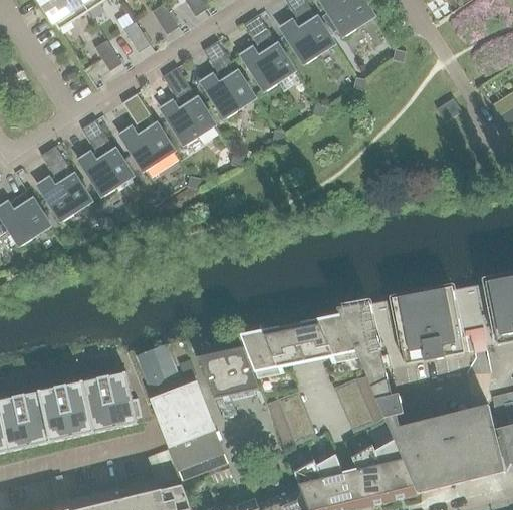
[(39,0),(58,28),(87,9),(80,0),(39,0)]
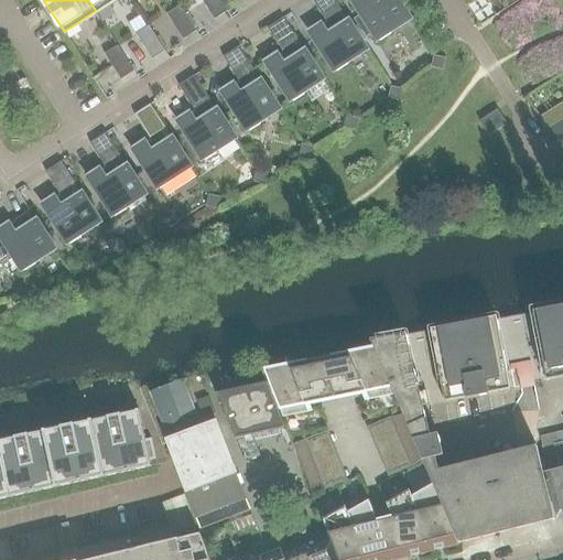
[(88,0),(96,10),(111,0),(88,0)]
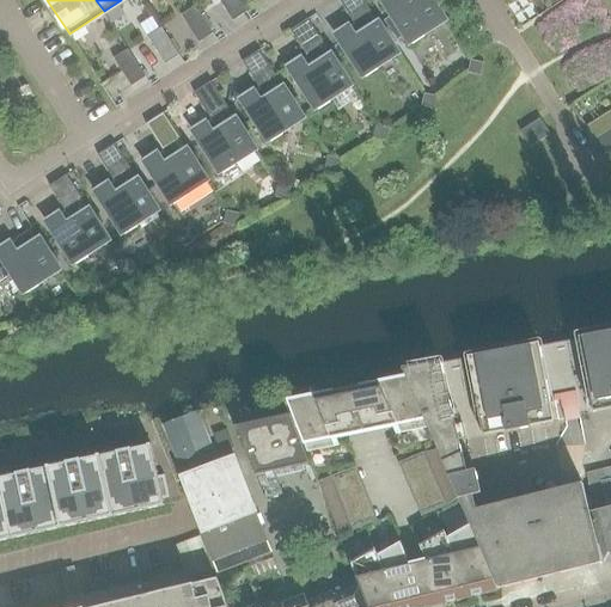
[(245,8),(240,0),(221,0),(232,17),(245,8)]
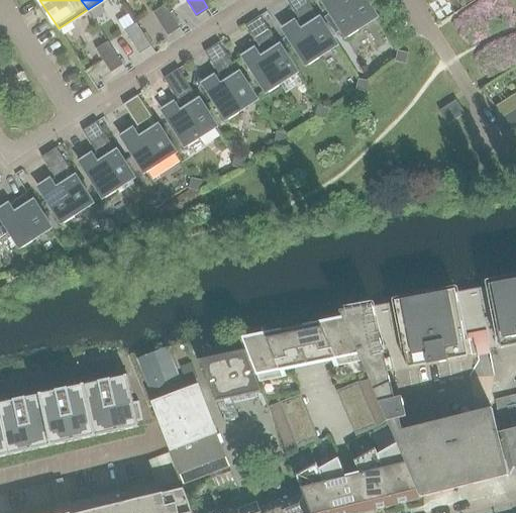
[(335,42),(307,0),(288,0),(299,18),(294,21),(293,19),(282,26),(305,62),(335,42)]
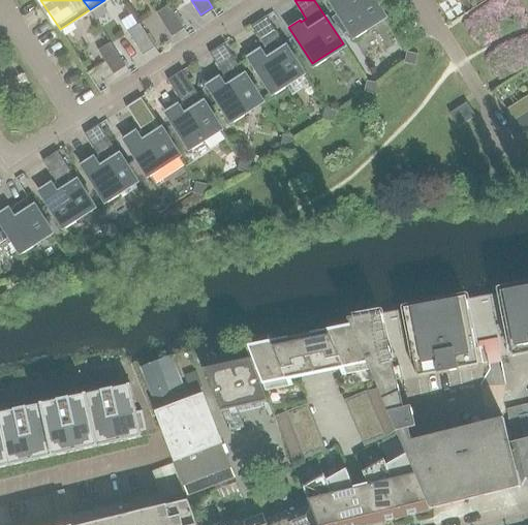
[(383,16),(373,0),(330,0),(352,35),(383,16)]
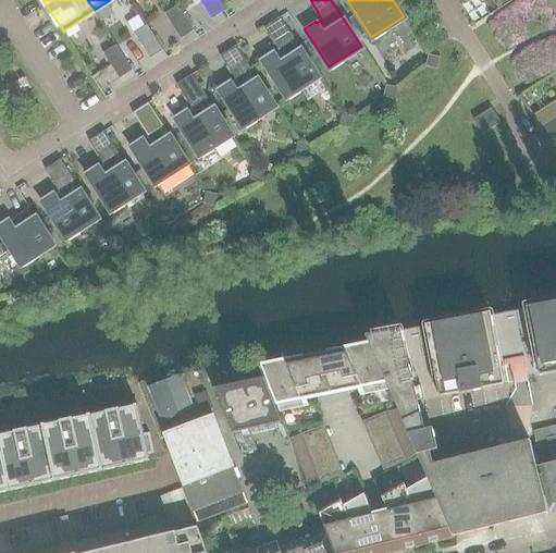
[(180,36),(193,27),(176,2),(163,11),(180,36)]
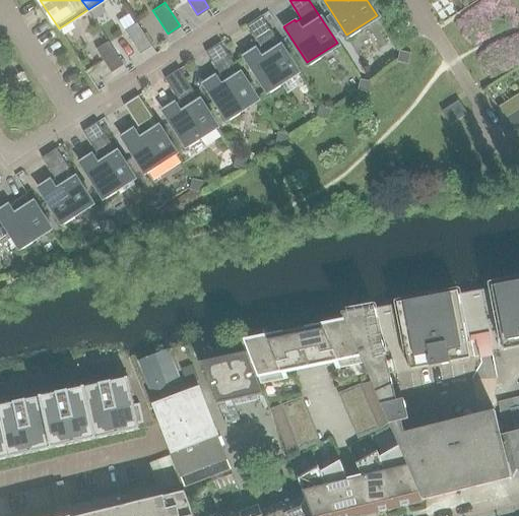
[(297,70),(260,13),(246,22),(260,46),(255,49),(254,47),(244,54),(266,90),(297,70)]
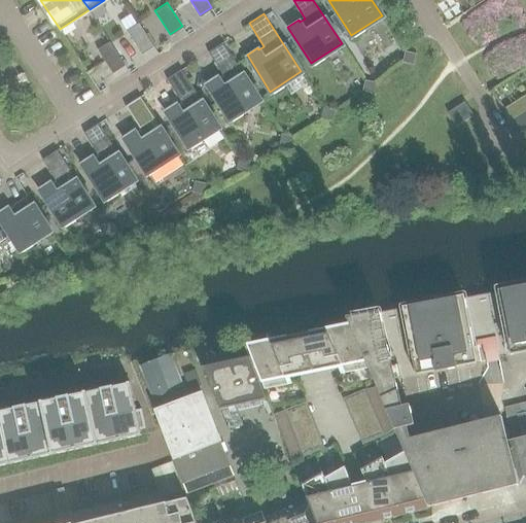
[(141,53),(153,44),(138,21),(126,29),(141,53)]
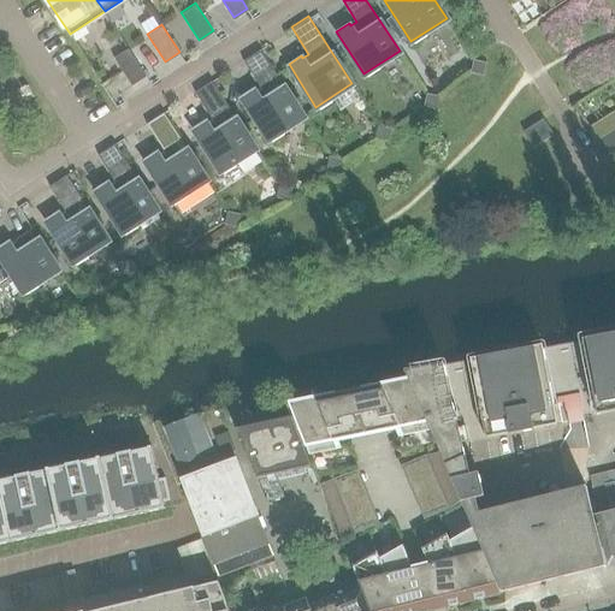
[(131,83),(145,73),(126,46),(113,55),(131,83)]
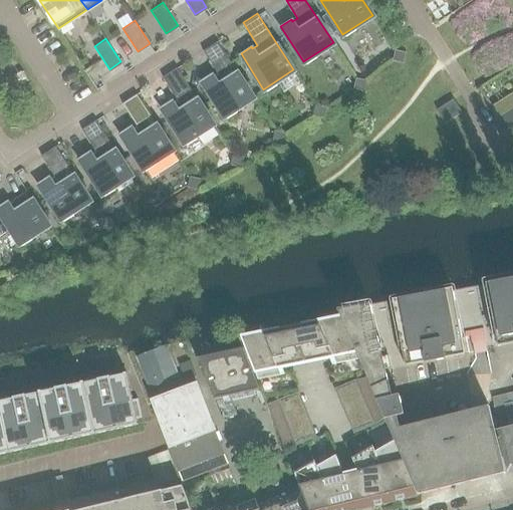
[(253,96),(217,39),(202,48),(218,72),(213,76),(211,74),(201,80),(224,116),(253,96)]
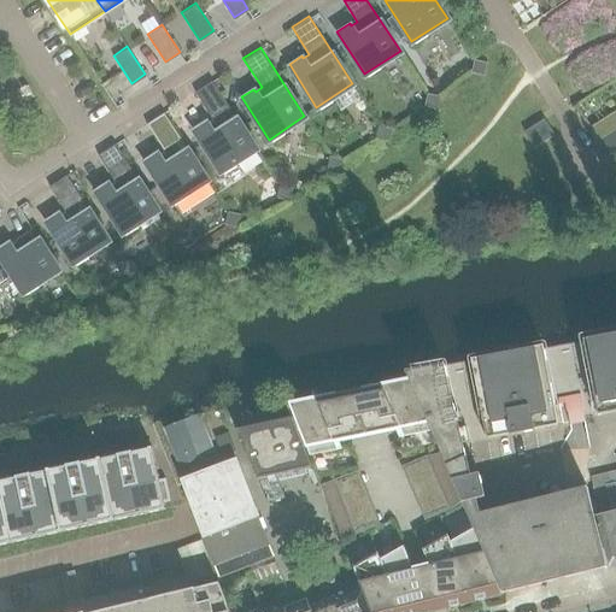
[(486,60),(473,58),(470,70),(482,74),(486,60)]
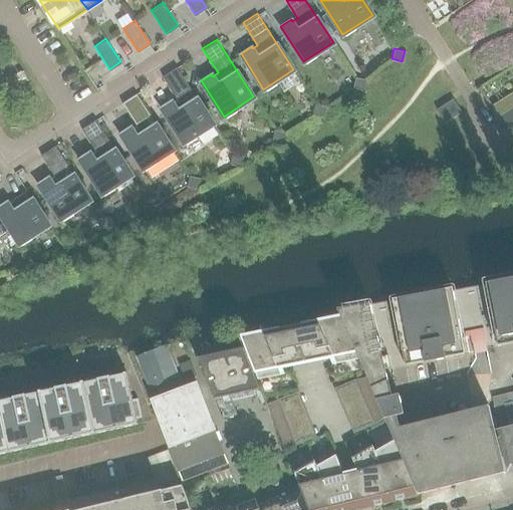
[(213,123),(176,65),(162,75),(177,99),(172,102),(171,100),(161,107),(184,143),(213,123)]
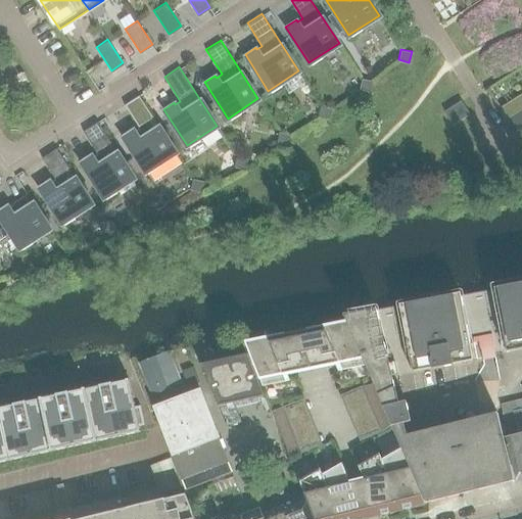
[(372,80),(361,78),(359,88),(370,90),(372,80)]
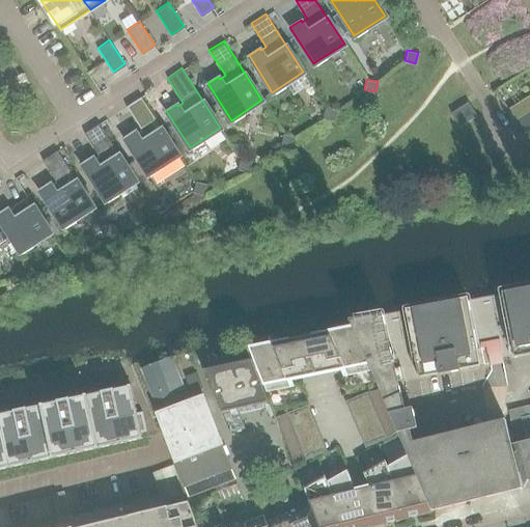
[(513,119),(529,108),(529,92),(529,91),(506,107),(513,119)]
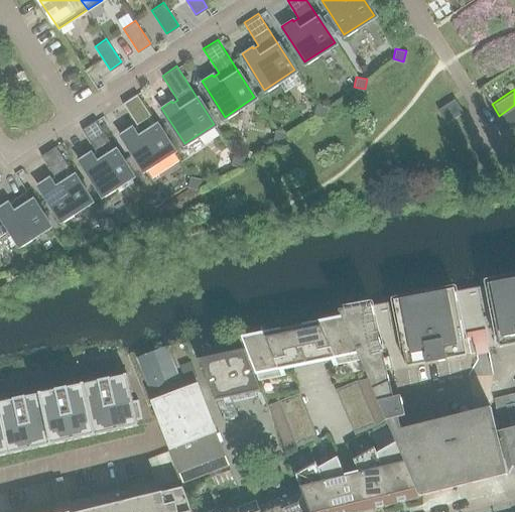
[(173,150),(136,92),(122,102),(137,126),(132,129),(131,127),(120,133),(143,169),(173,150)]
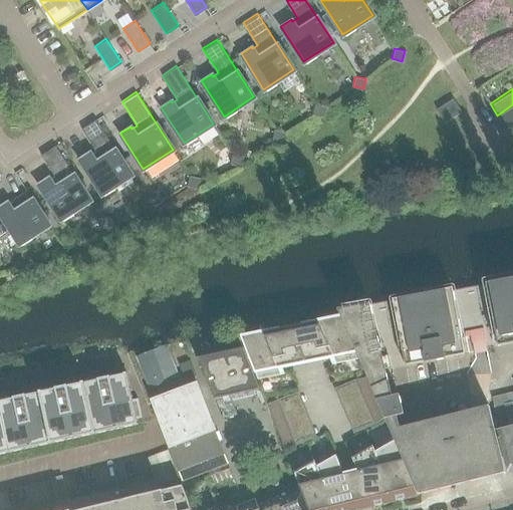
[(436,107),(445,120),(461,109),(452,96),(436,107)]
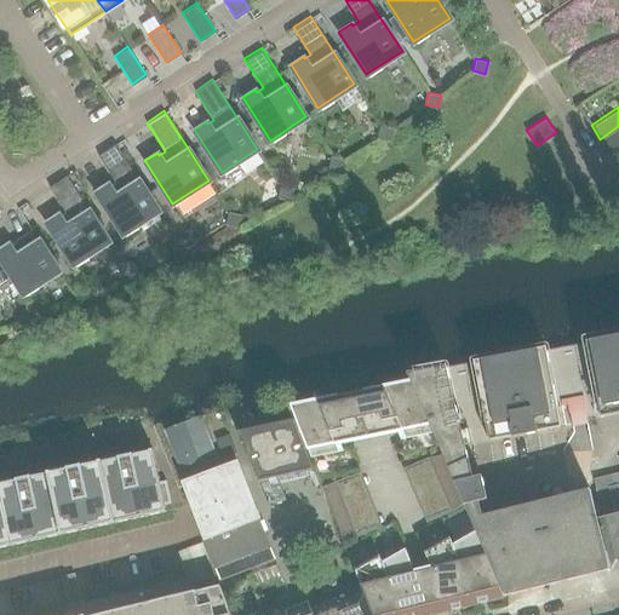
[(393,127),(380,124),(377,137),(390,139),(393,127)]
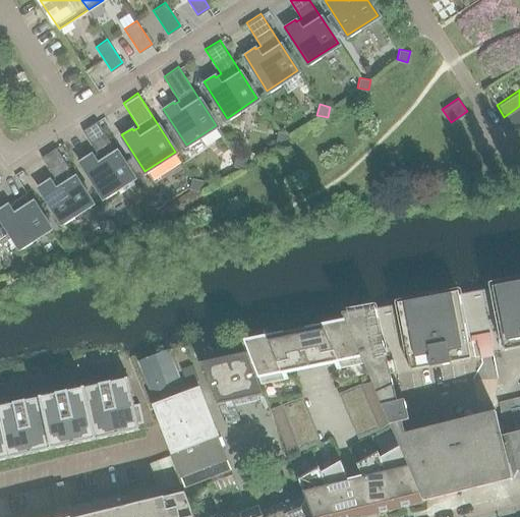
[(519,123),(519,106),(504,117),(512,129),(519,123)]
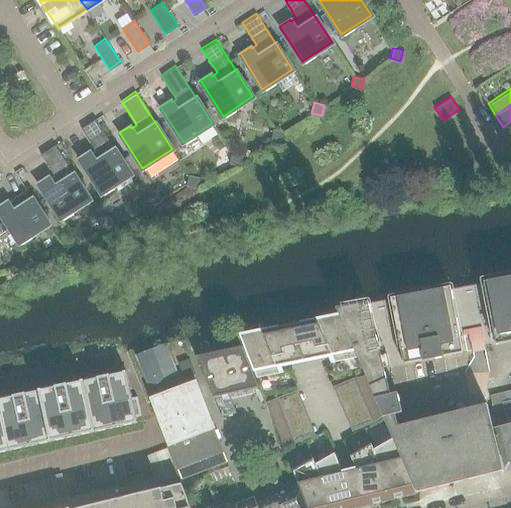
[(78,157),(101,193),(131,174),(95,117),(80,127),(95,150),(90,153),(89,151),(78,157)]
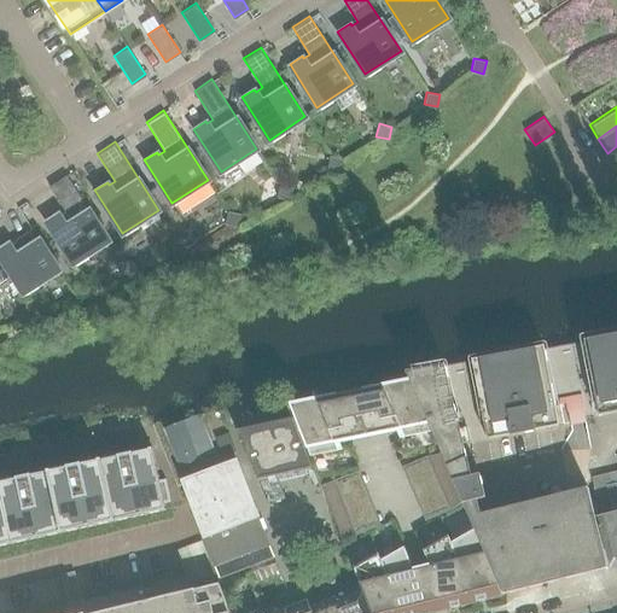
[(342,157),(330,155),(327,167),(339,169),(342,157)]
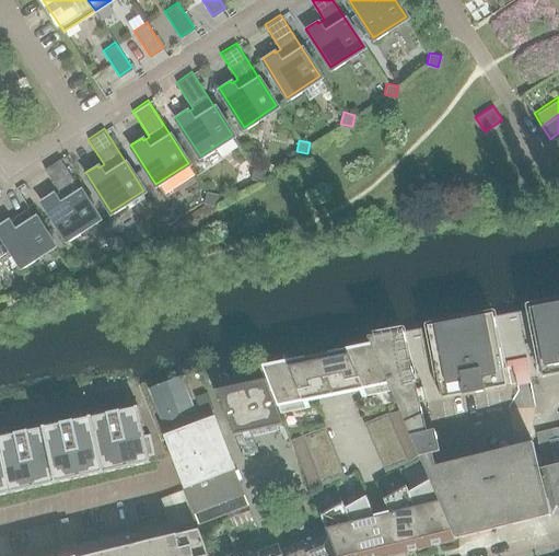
[(99,218),(59,158),(44,168),(59,192),(54,195),(53,193),(41,200),(66,239),(99,218)]
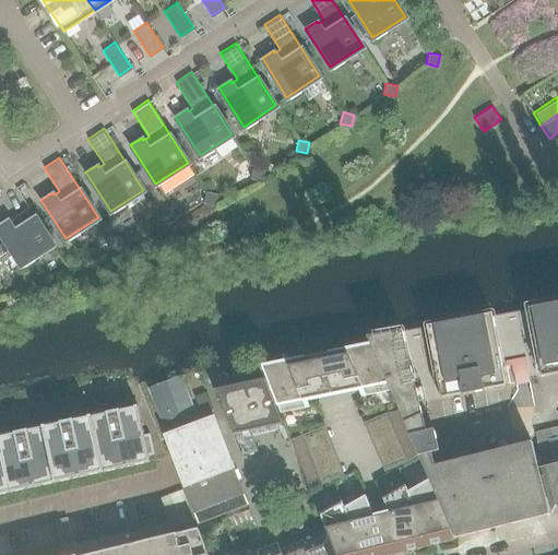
[(264,168),(252,166),(250,177),(261,179),(264,168)]
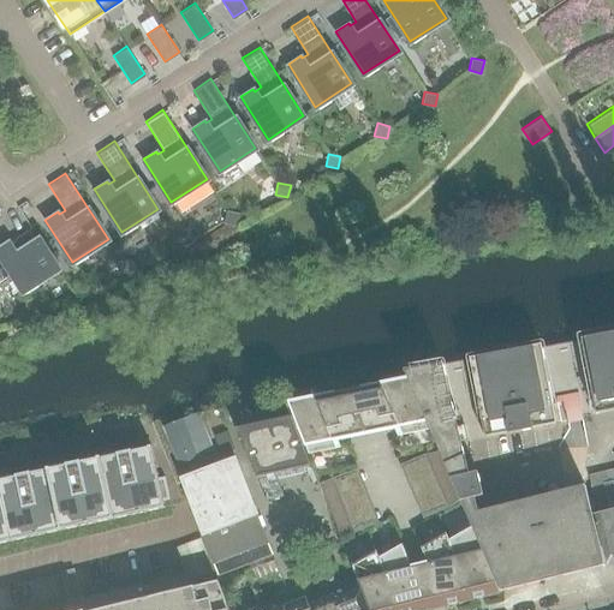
[(239,211),(226,209),(224,221),(236,223),(239,211)]
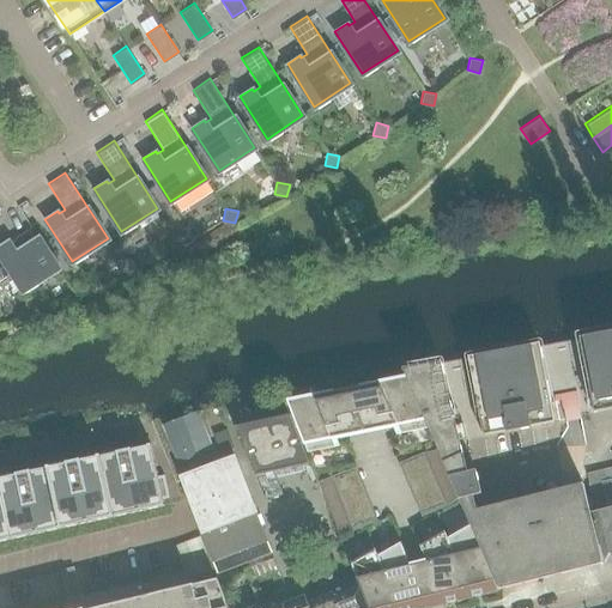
[(31,225),(30,225),(13,236),(16,238),(10,242),(7,239),(0,244),(0,277),(10,271),(23,291),(59,267),(31,225)]
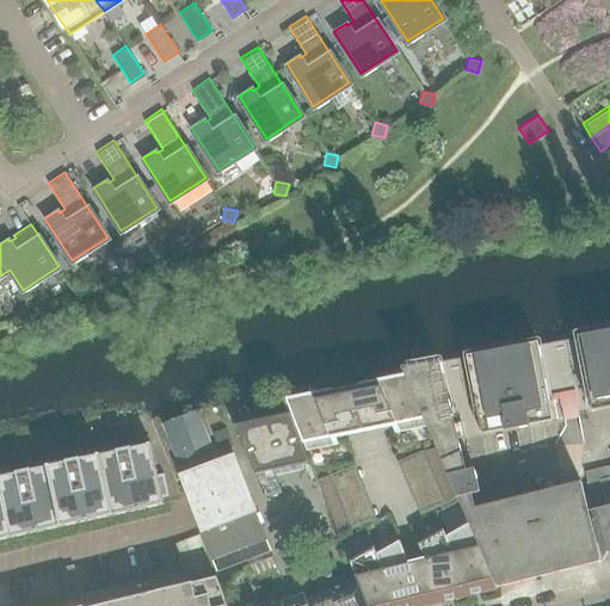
[(183,247),(185,234),(172,232),(170,245),(183,247)]
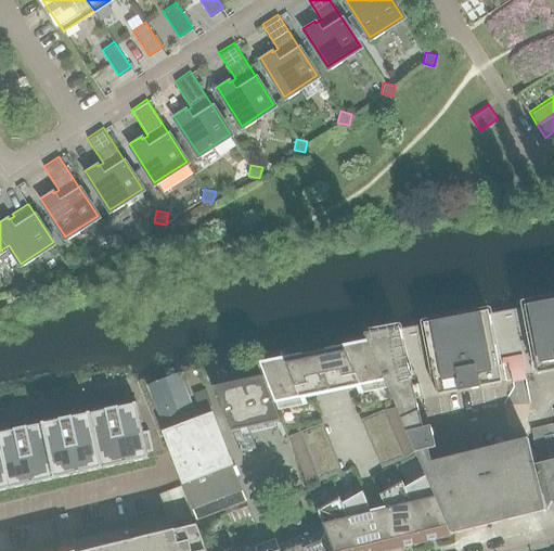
[(117,245),(119,234),(108,232),(105,243),(117,245)]
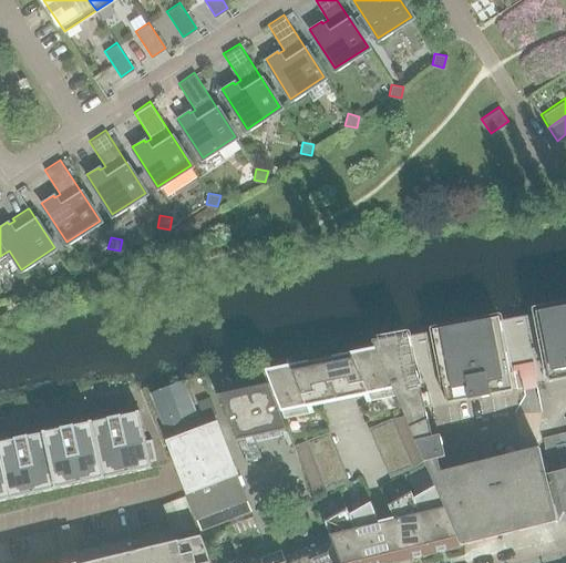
[(565,303),(535,309),(548,379),(565,376),(565,303)]
